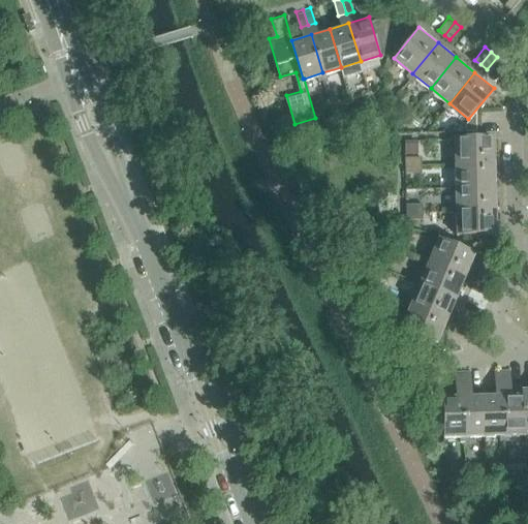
[(455,136),(455,161),(495,160),(494,135),(455,136)]
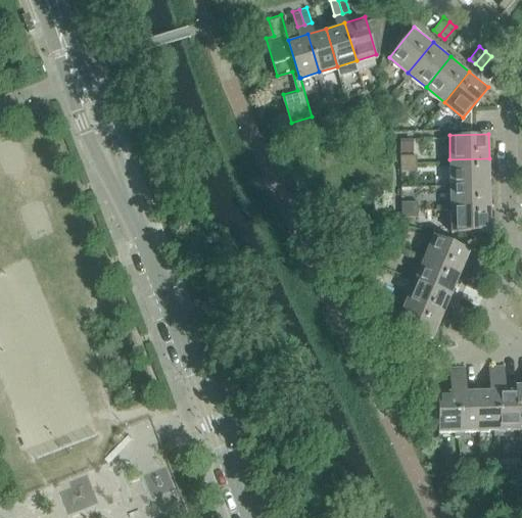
[(449,159),(451,183),(490,181),(489,158),(449,159)]
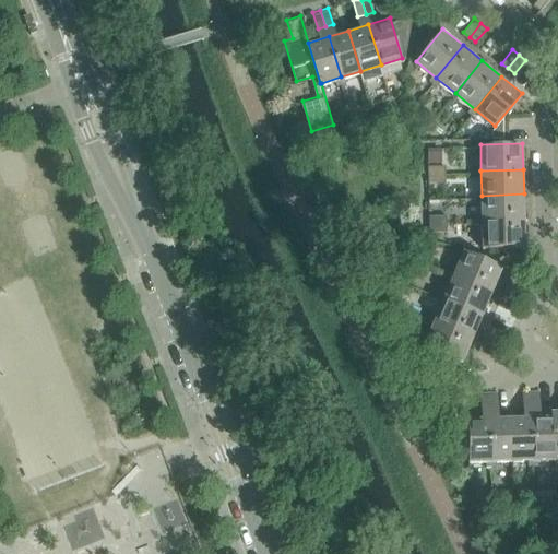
[(482,196),(483,220),(524,219),(524,193),(482,196)]
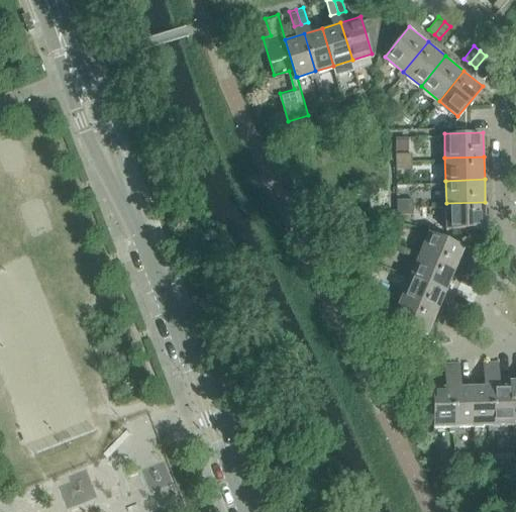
[(485,202),(446,203),(447,227),(486,226),(485,202)]
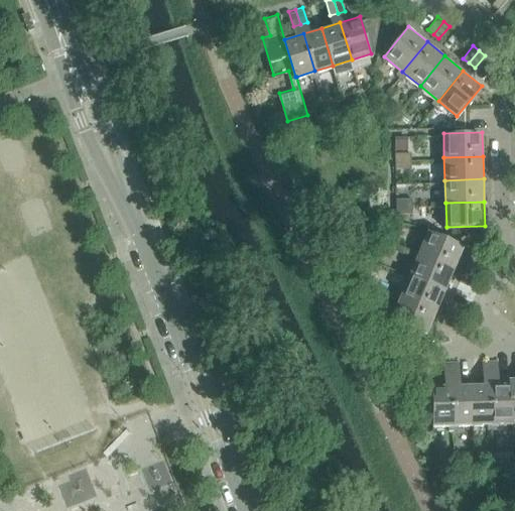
[(428,230),(418,252),(455,267),(464,245),(428,230)]
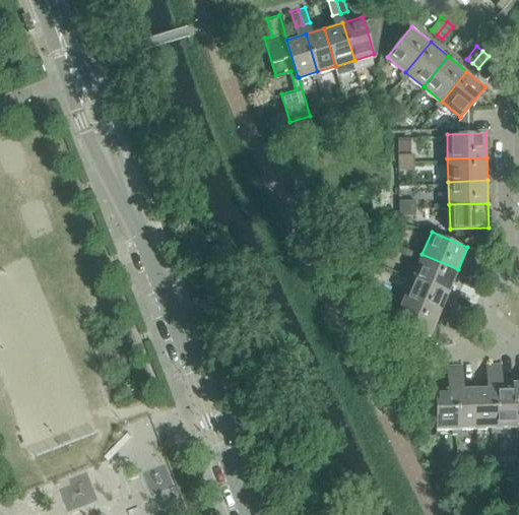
[(422,254),(412,275),(449,291),(458,269),(422,254)]
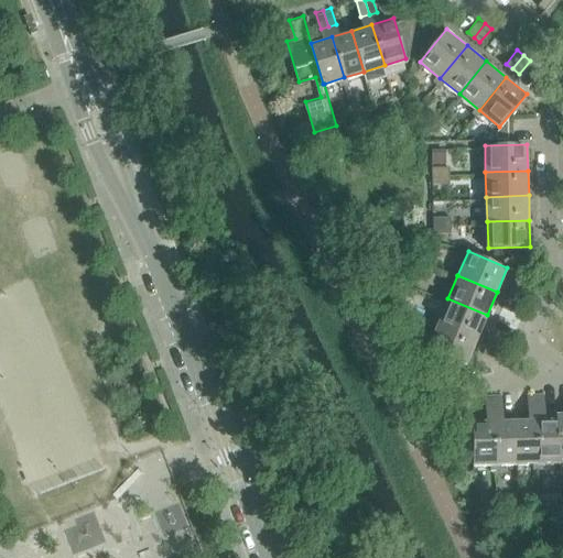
[(509,288),(506,296),(522,303),(526,295),(509,288)]
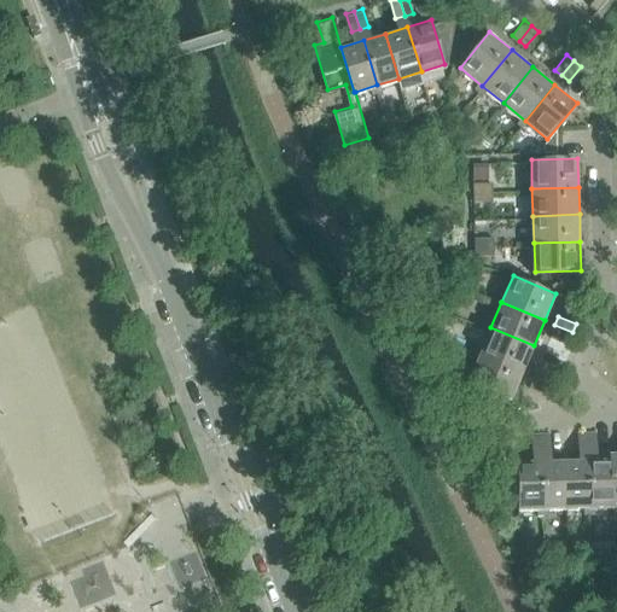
[(572,332),(554,325),(552,333),(569,341),(572,332)]
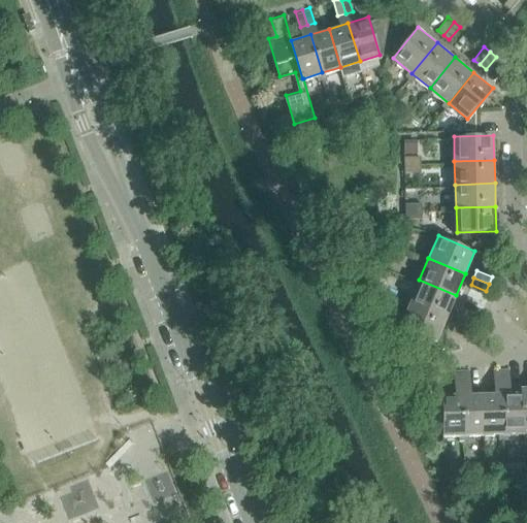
[(456,295),(419,280),(410,301),(447,317),(456,295)]
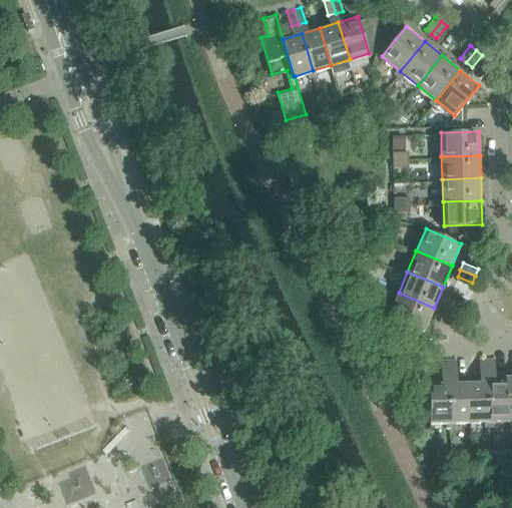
[(434,308),(399,293),(389,315),(425,330),(434,308)]
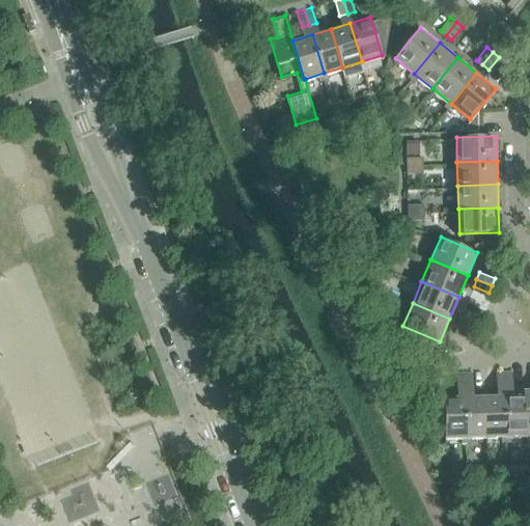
[(462,315),(458,323),(474,329),(477,322),(462,315)]
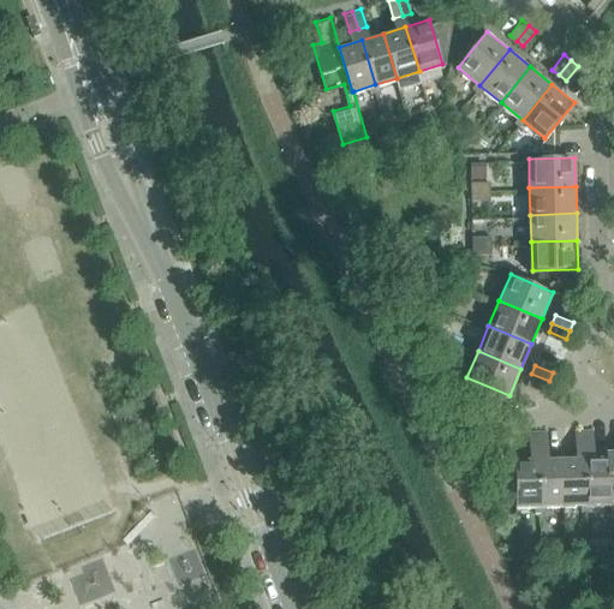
[(549,381),(531,374),(528,382),(546,389),(549,381)]
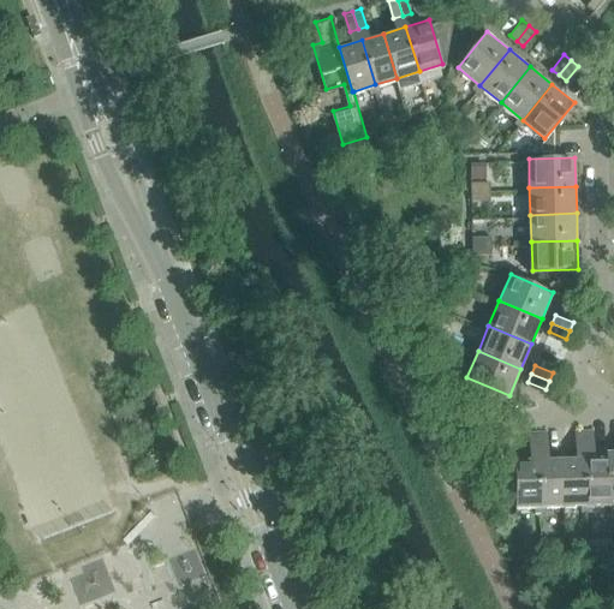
[(586,457),(564,458),(564,503),(588,503),(586,457)]
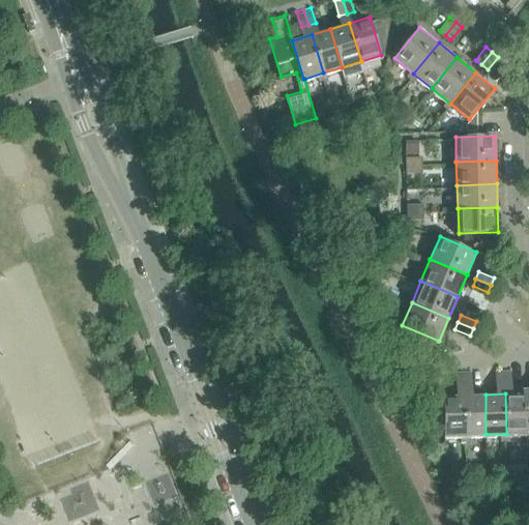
[(526,429),(524,394),(505,394),(506,434),(527,433),(527,429),(526,429)]
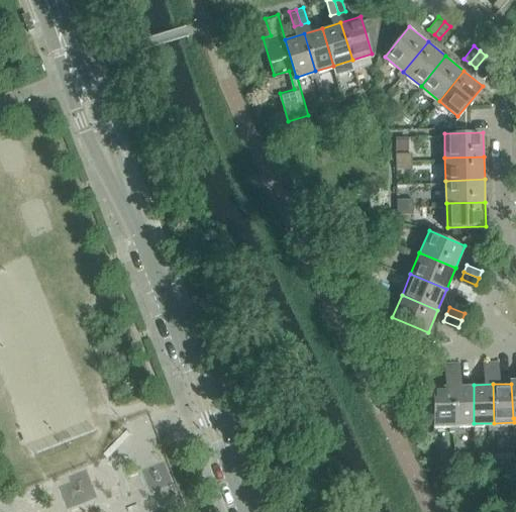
[(454,424),(453,385),(433,386),(434,424),(454,424)]
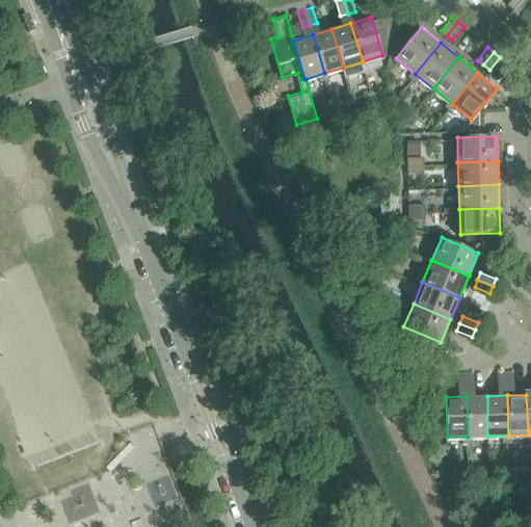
[(487,396),(467,396),(468,437),(487,436),(487,396)]
